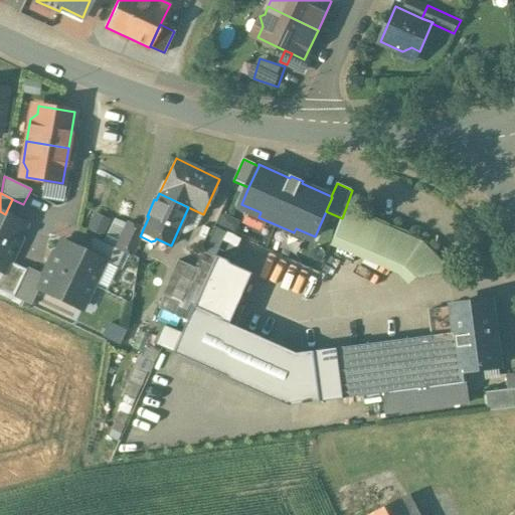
[(386,227),(345,209),(336,234),(376,250),(386,227)]
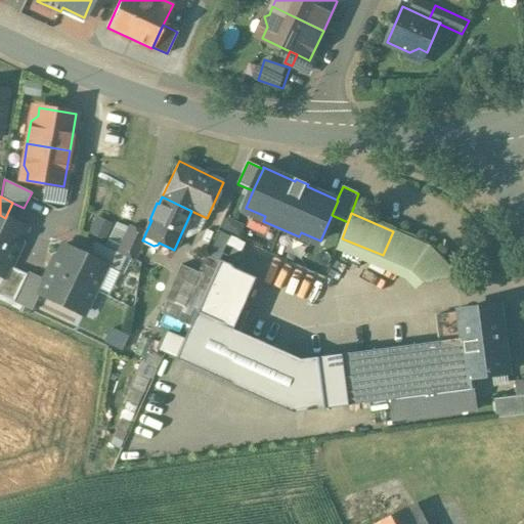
[(5,218),(0,215),(0,246),(14,253),(27,227),(5,218)]
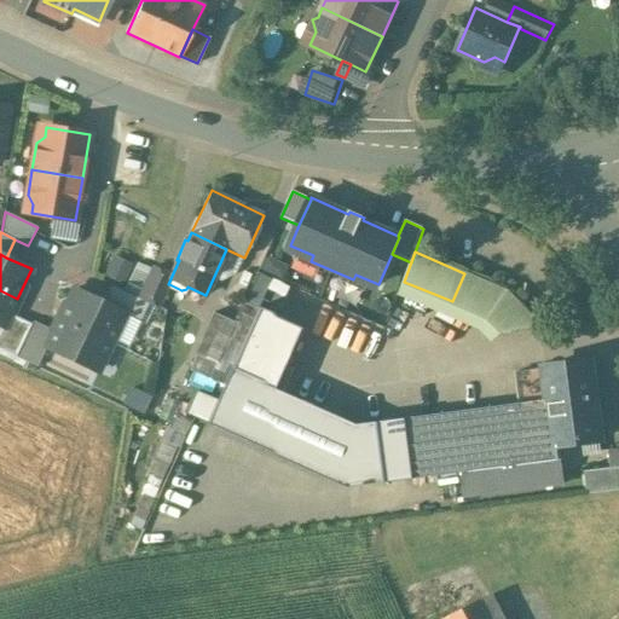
[(172,276),(152,267),(139,298),(149,302),(158,307),(169,284),(168,284),(172,276)]
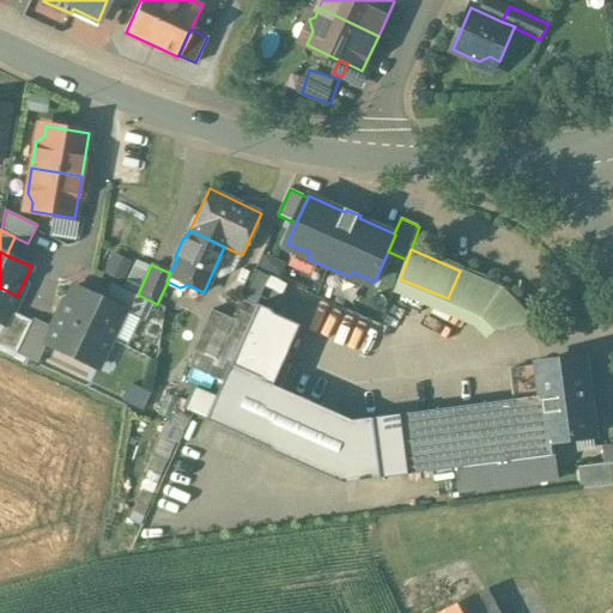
[(460,271),(448,298),(485,315),(496,326),(530,320),(530,319),(503,289),(460,271)]
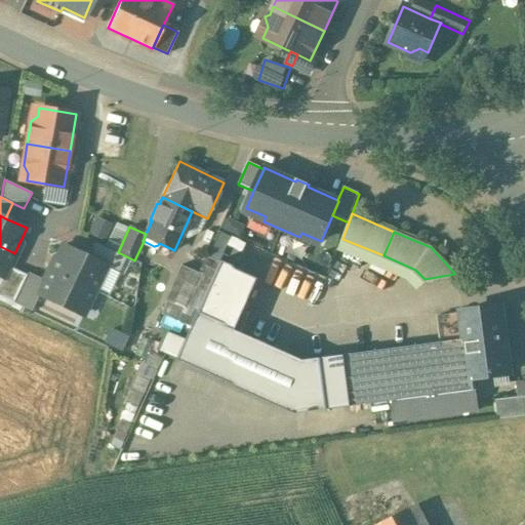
[(118,252),(93,241),(86,256),(107,266),(106,267),(119,273),(126,256),(118,252)]
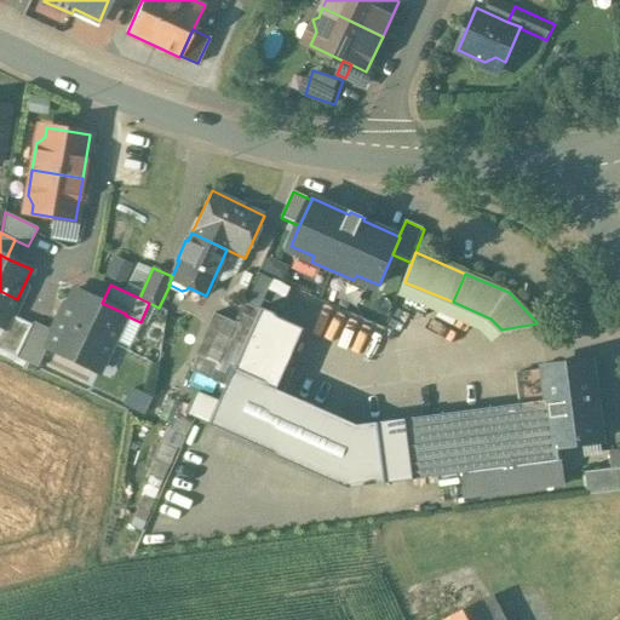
[(102,303),(74,290),(61,320),(112,344),(125,315),(126,314),(102,303)]
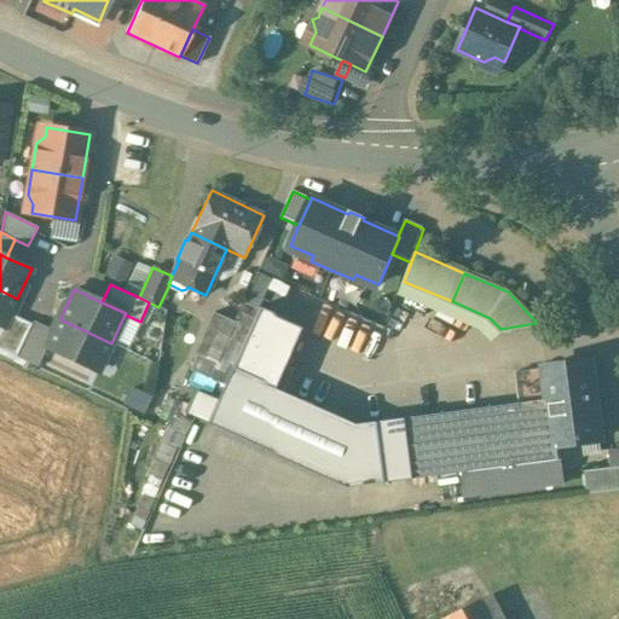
[(17,299),(0,290),(0,327),(1,328),(4,328),(10,313),(17,299)]
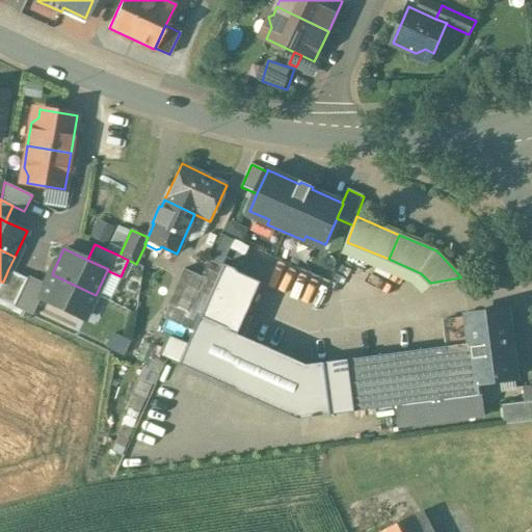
[(238,336),(238,335),(262,283),(221,265),(197,318),(238,336)]
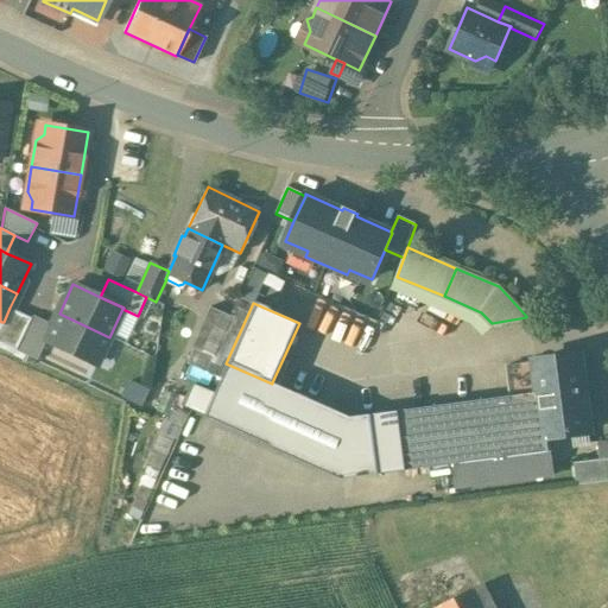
[(31,318),(10,308),(4,322),(1,322),(0,324),(0,343),(16,350),(31,318)]
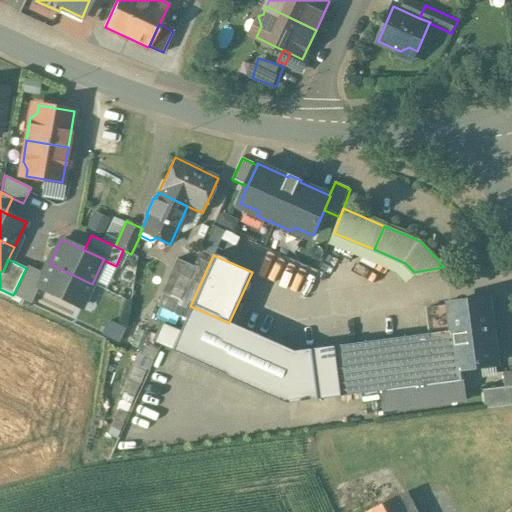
[(176,259),(161,292),(179,300),(194,267),(176,259)]
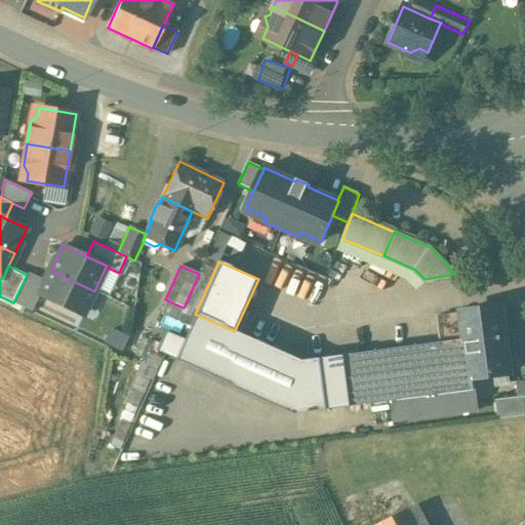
[(94,291),(51,271),(39,295),(79,314),(83,305),(89,303),(94,291)]
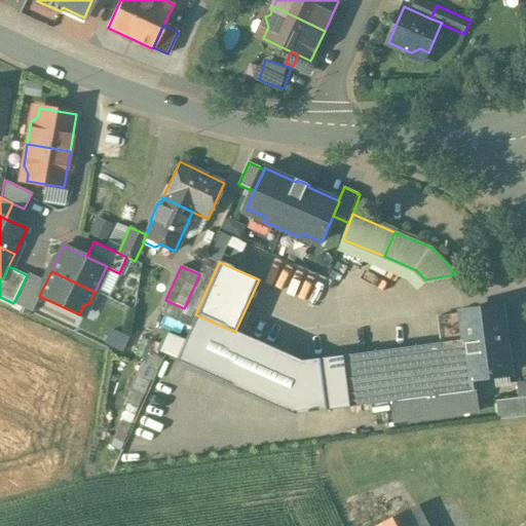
[(502,306),(462,311),(466,339),(472,378),(474,378),(511,373),(502,306)]
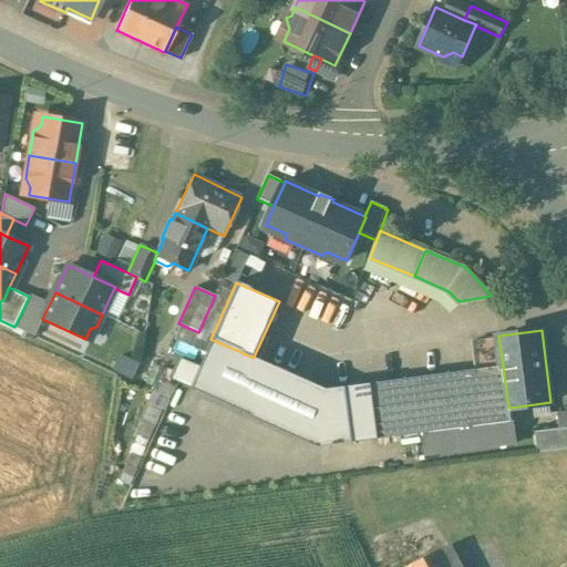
[(500,337),(473,341),(476,369),(503,366),(500,337)]
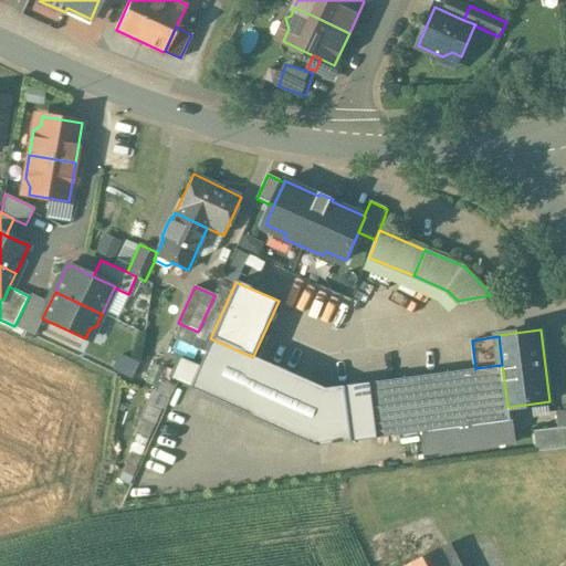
[(327,389),(253,356),(253,357),(210,338),(188,388),(318,447),(375,439),(368,384),(327,389)]
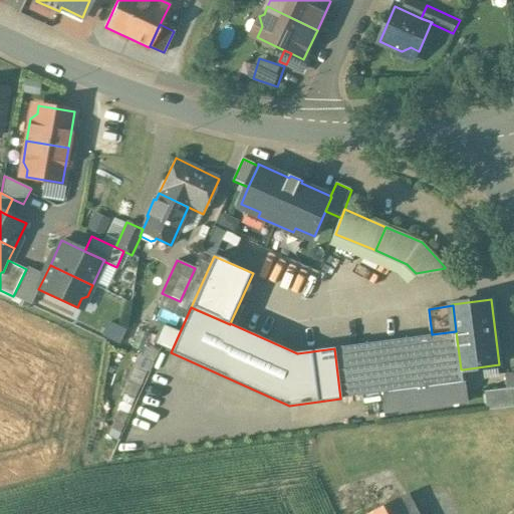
[(432,334),(334,348),(340,399),(384,392),(464,381),(463,369),(461,369),(456,331),(432,334)]
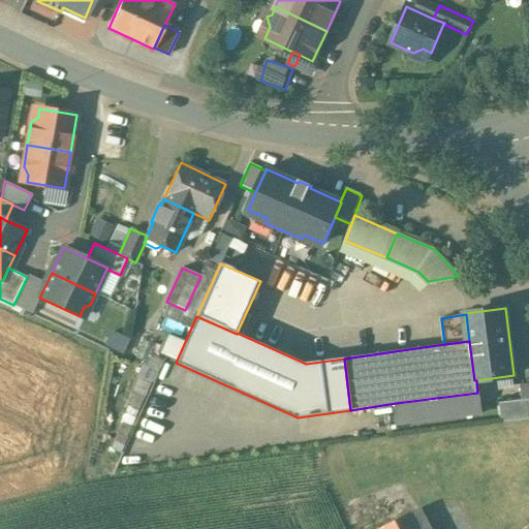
[(477,393),(396,403),(399,424),(481,413),(478,393),(477,393)]
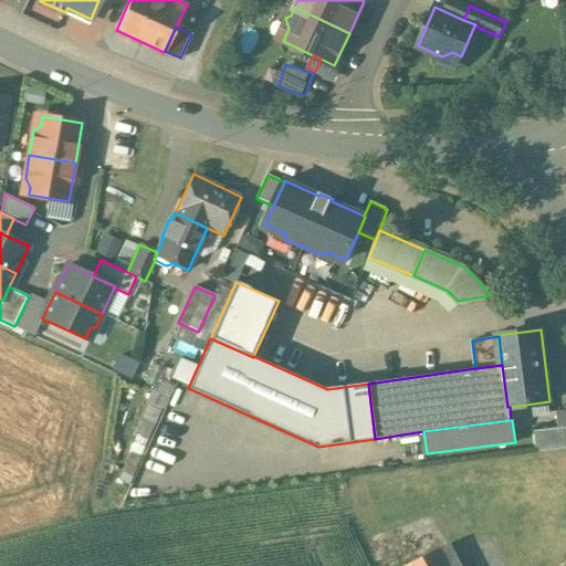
[(559,428),(535,430),(537,451),(565,448),(565,427),(559,428)]
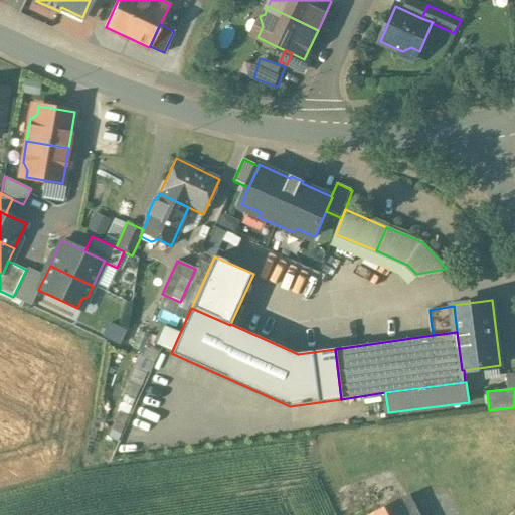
[(411,514),(402,498),(370,514),(411,514)]
